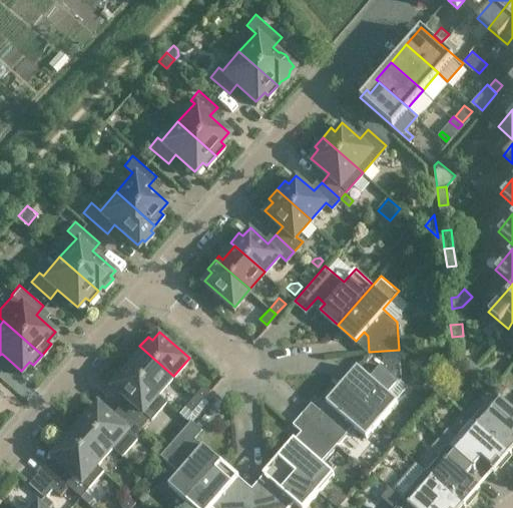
[(128,367),(158,393),(173,376),(139,346),(136,350),(140,353),(136,358),(132,355),(125,363),(129,366),(128,367)]
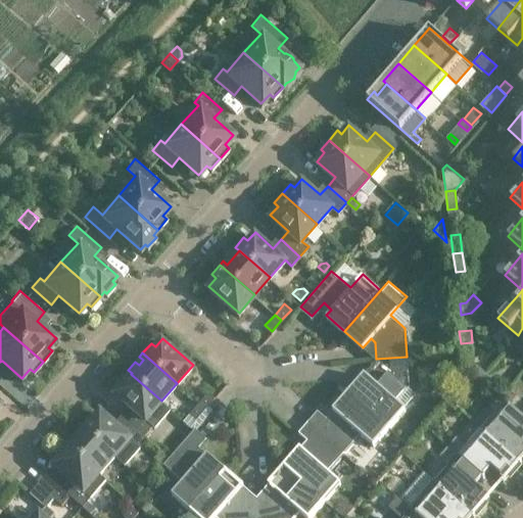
[(396,399),(409,385),(407,357),(376,359),(377,375),(373,379),(364,371),(348,389),(389,425),(406,408),(396,399)]
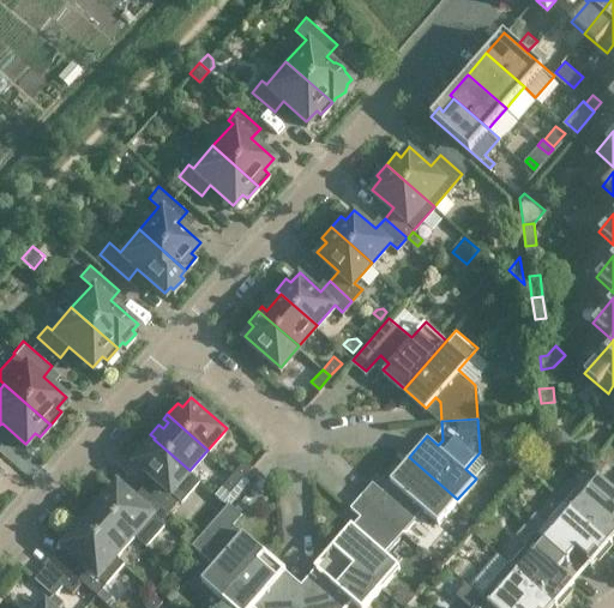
[(561,425),(555,432),(566,441),(572,434),(561,425)]
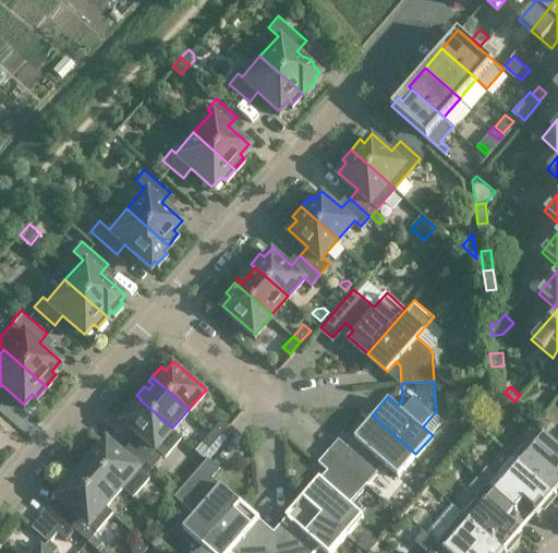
[(505,394),(496,404),(510,417),(519,406),(505,394)]
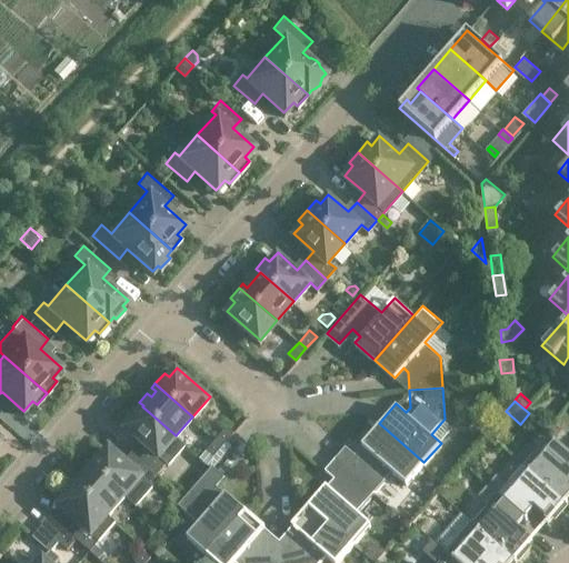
[(158,471),(167,461),(168,462),(185,443),(176,435),(142,406),(143,405),(139,402),(129,413),(133,416),(126,426),(146,443),(137,453),(158,471)]
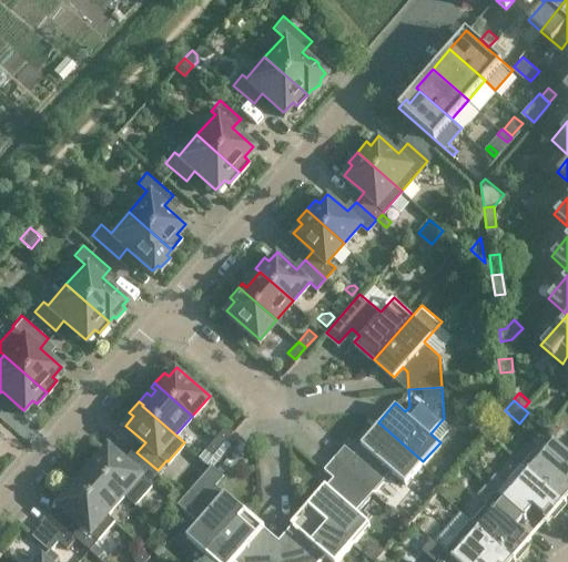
[(534,417),(539,410),(529,401),(524,408),(534,417)]
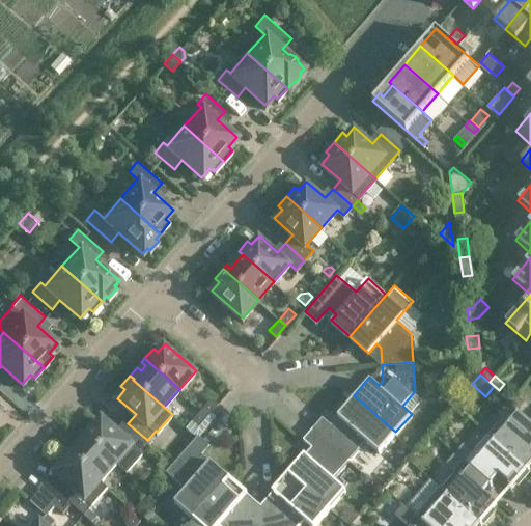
[(219,402),(212,395),(202,407),(210,412),(219,402)]
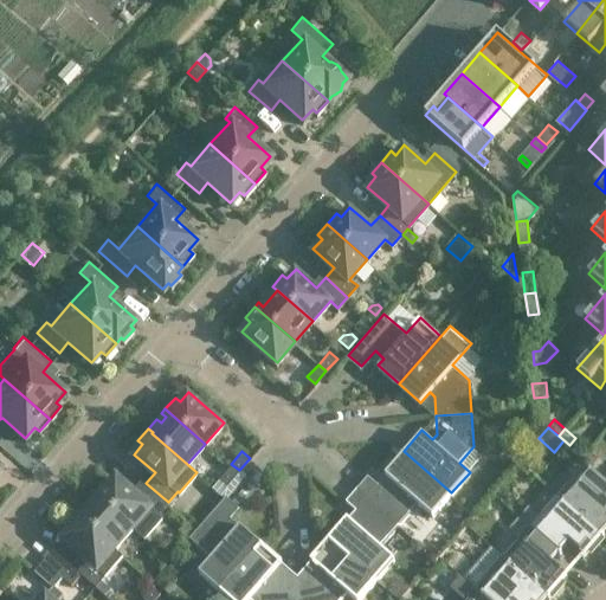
[(418,501),(432,514),(451,492),(404,451),(385,472),(392,478),(384,488),(368,473),(356,485),(399,522),(418,501)]
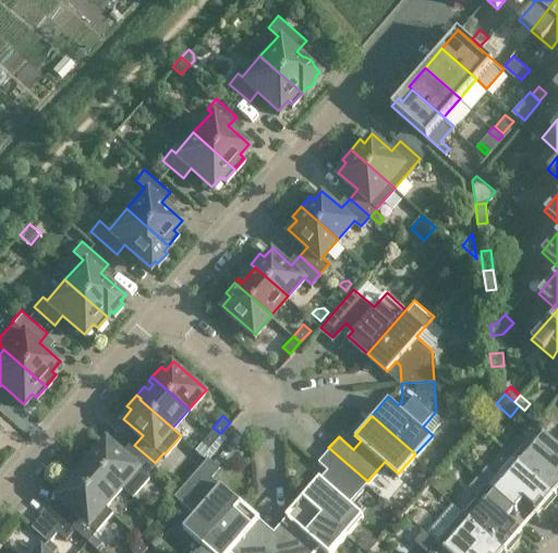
[(529,435),(512,454),(554,490),(557,484),(557,458),(549,452),(557,442),(549,435),(543,429),(533,420),(523,431),(529,435)]
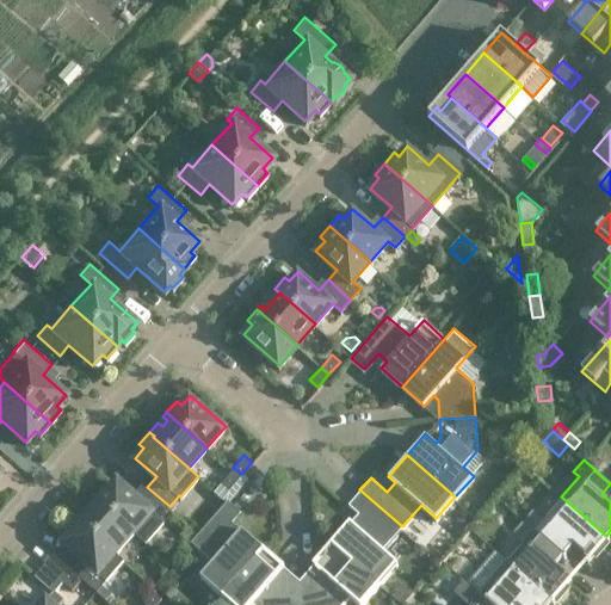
[(594,469),(602,476),(603,475),(609,468),(602,461),(594,469)]
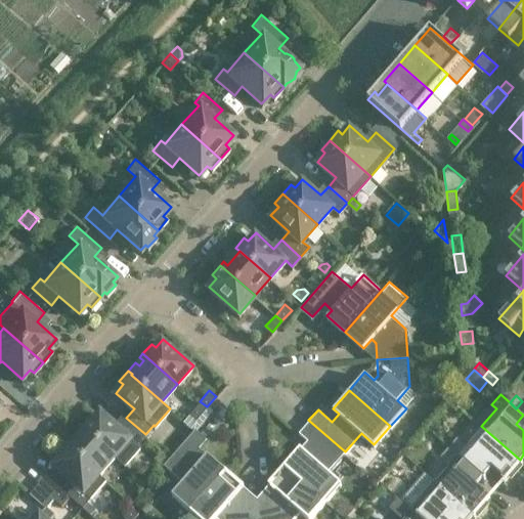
[(200,401),(189,412),(197,418),(207,406),(200,401)]
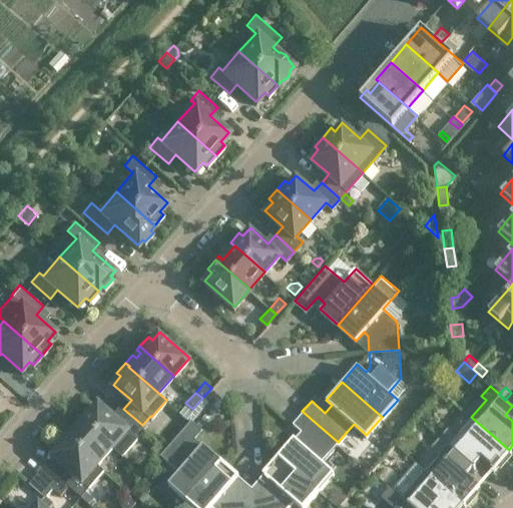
[(78,416),(112,446),(122,454),(137,437),(134,434),(142,425),(123,409),(116,417),(98,402),(91,410),(87,406),(78,416)]
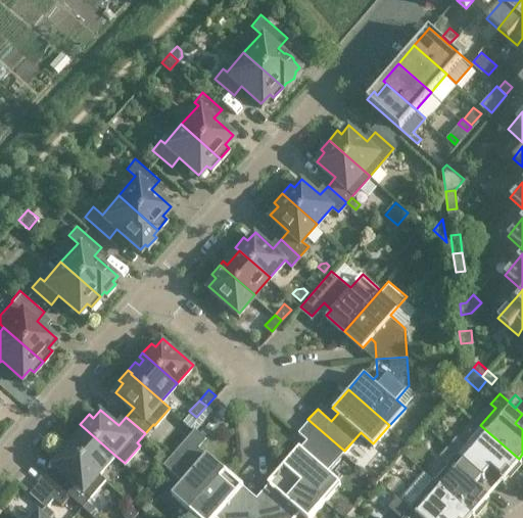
[(340,481),(328,470),(344,451),(307,419),(298,430),(313,442),(305,451),(299,445),(284,464),(325,500),(340,481)]
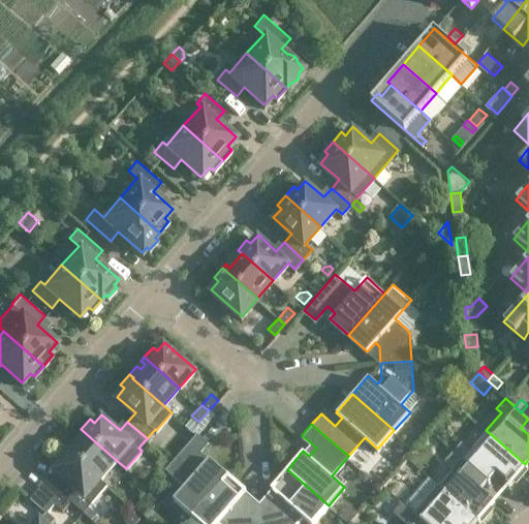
[(81,429),(78,432),(82,436),(70,450),(69,450),(100,478),(116,460),(81,429)]
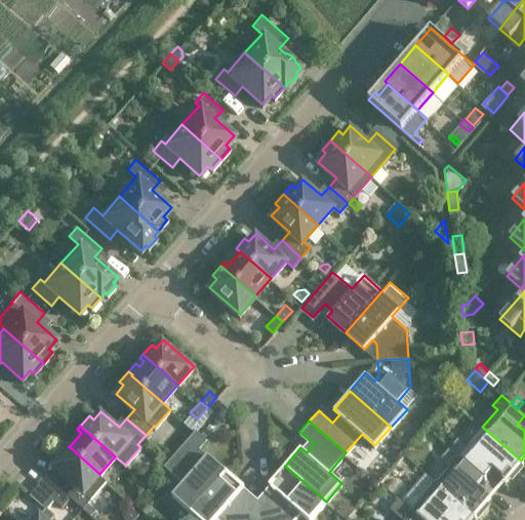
[(468,443),(458,436),(450,446),(478,470),(485,461),(506,479),(521,461),(482,427),(468,443)]
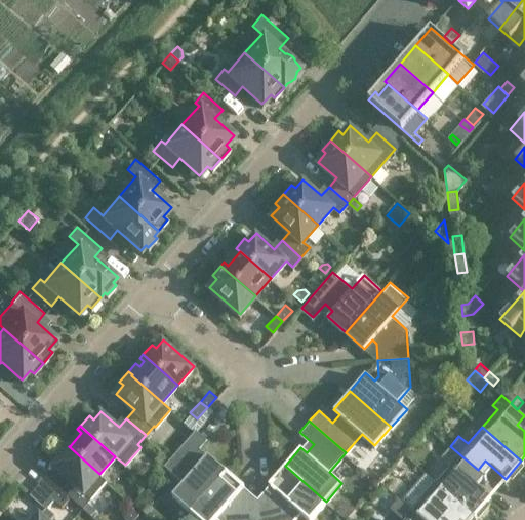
[(226,469),(208,453),(203,460),(195,452),(207,438),(196,428),(164,465),(184,481),(171,494),(190,511),(226,469)]
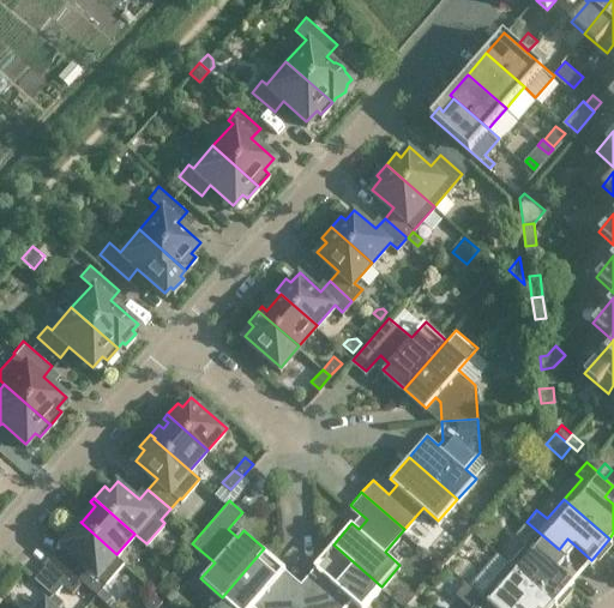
[(71,534),(62,543),(83,563),(74,572),(82,579),(97,593),(103,585),(125,560),(116,554),(80,522),(82,522),(77,517),(66,529),(71,534)]
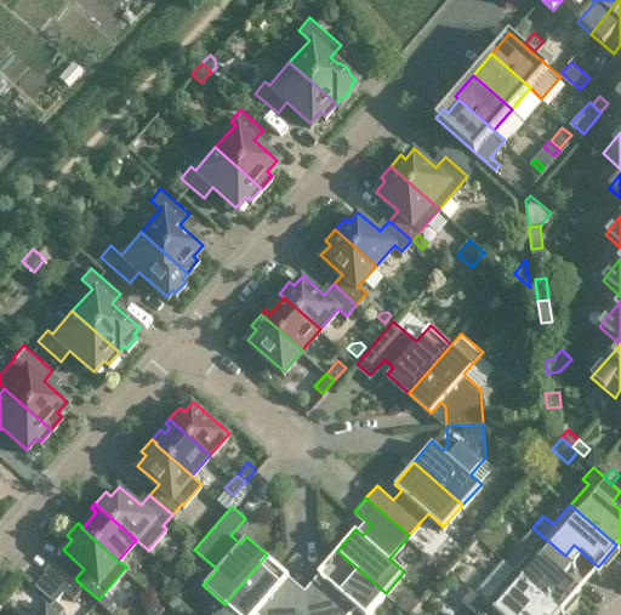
[(534,547),(516,568),(523,574),(562,608),(580,586),(556,565),(565,556),(533,528),(524,537),(534,547)]
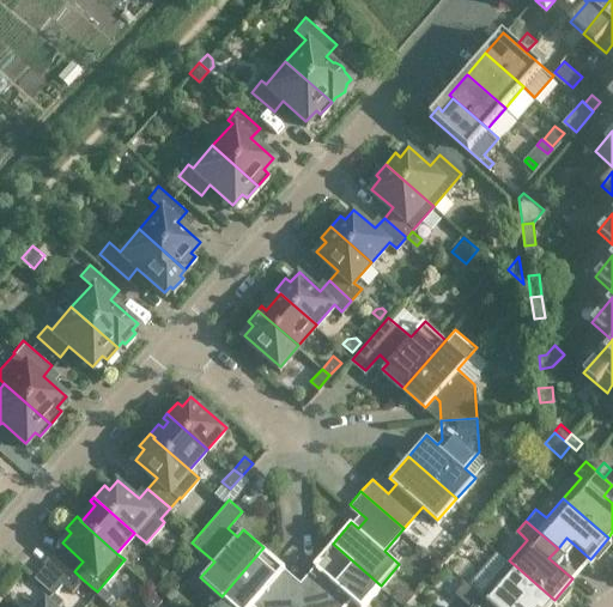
[(343,606),(351,598),(362,606),(381,586),(333,544),(314,564),(325,574),(320,578),(301,581),(302,606),(343,606)]
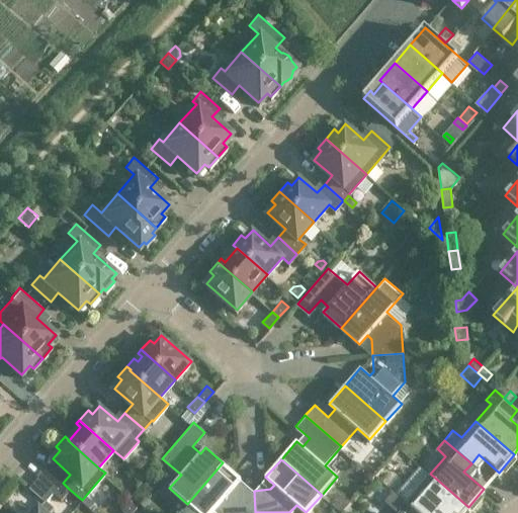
[(210,512),(213,510),(216,512),(255,512),(254,491),(238,492),(233,488),(241,479),(223,462),(187,504),(197,512),(210,512)]
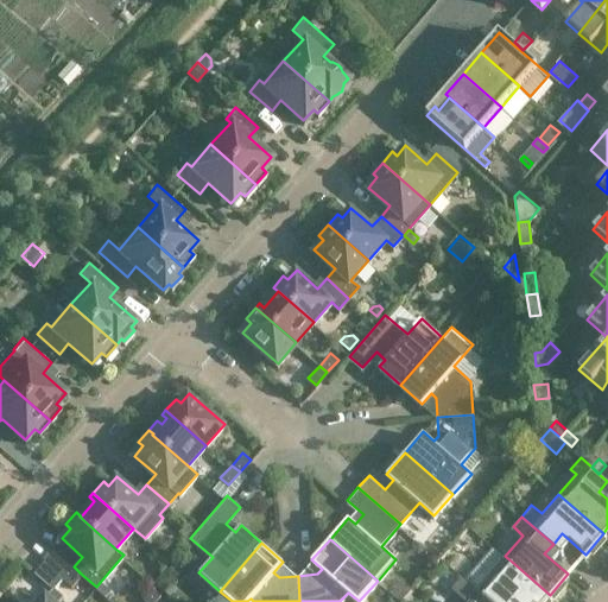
[(43,559),(33,570),(52,585),(62,576),(71,584),(81,574),(74,566),(52,547),(43,559)]
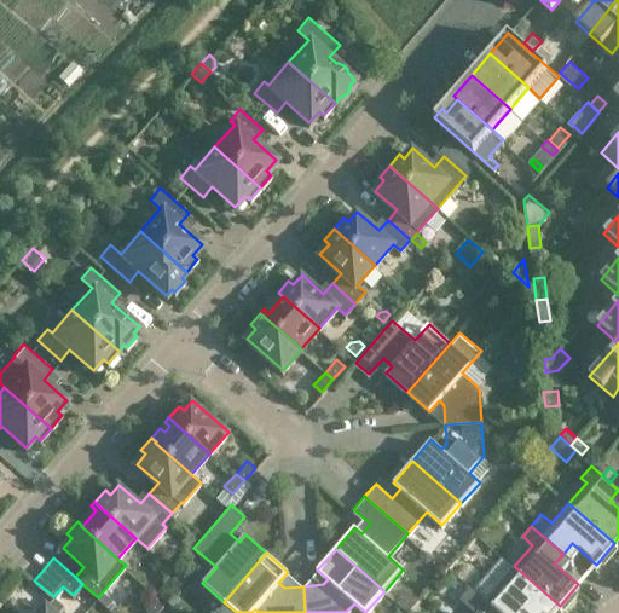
[(179,568),(172,577),(180,583),(187,574),(179,568)]
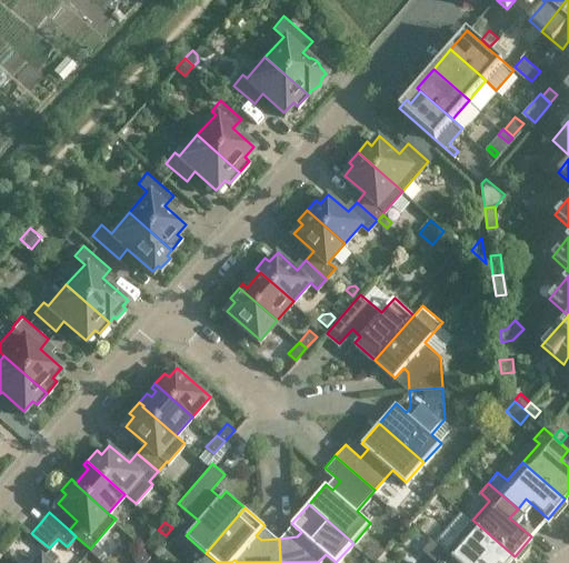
[(469,562),(475,558),(481,562),(508,562),(515,556),(479,525),(462,544),(456,539),(447,549),(462,562),(469,562)]
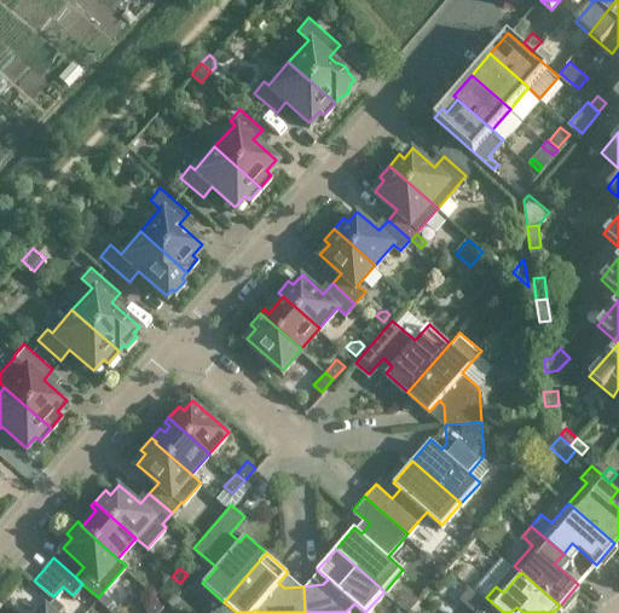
[(114,599),(104,590),(98,597),(108,606),(114,599)]
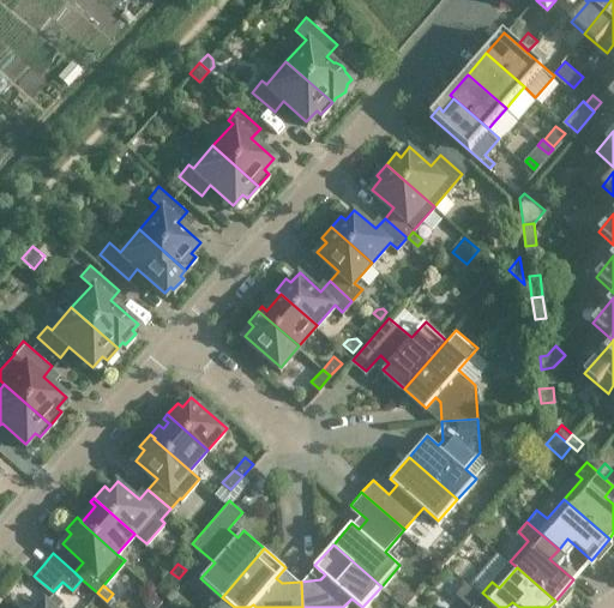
[(47,600),(38,607),(55,607),(64,599),(54,591),(47,600)]
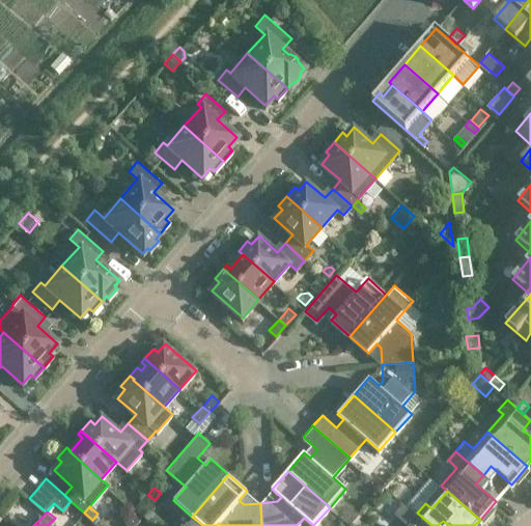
[(135,511),(126,522),(130,525),(132,525),(141,517),(135,511)]
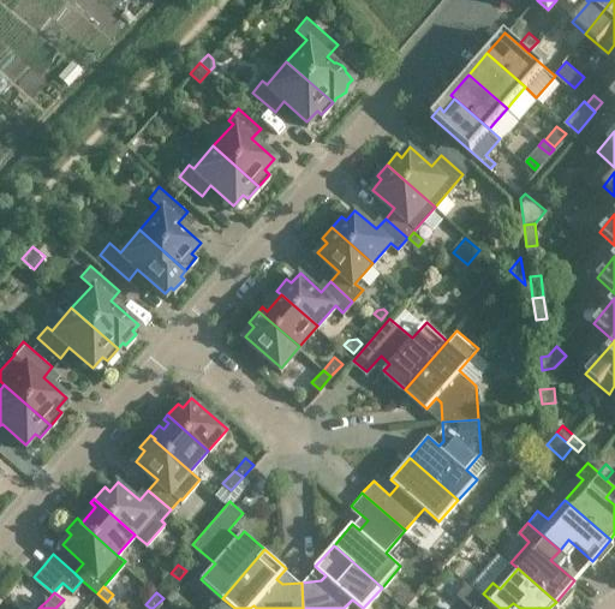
[(500,608),(483,593),(469,608),(500,608)]
